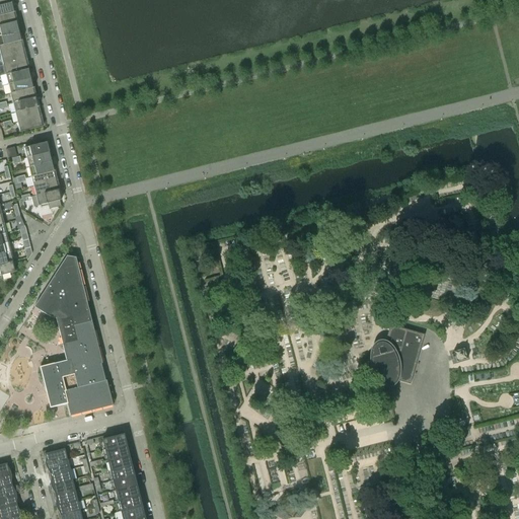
[(12,3),(0,5),(0,15),(14,12),(12,3)]
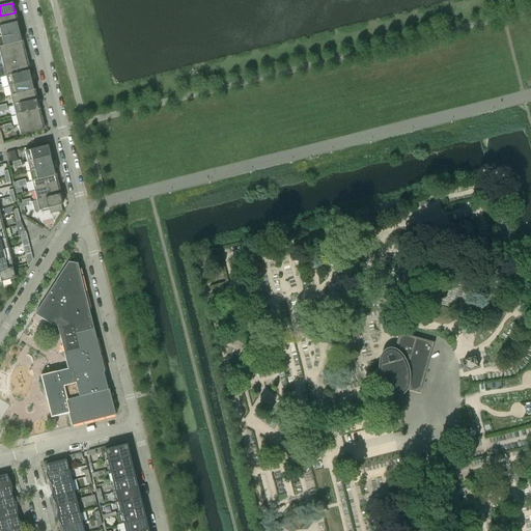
[(15,12),(0,16),(0,26),(17,23),(15,12)]
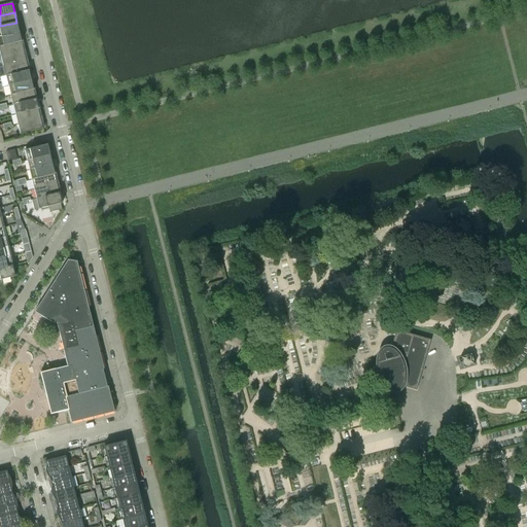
[(16,23),(0,26),(0,36),(20,32),(16,23)]
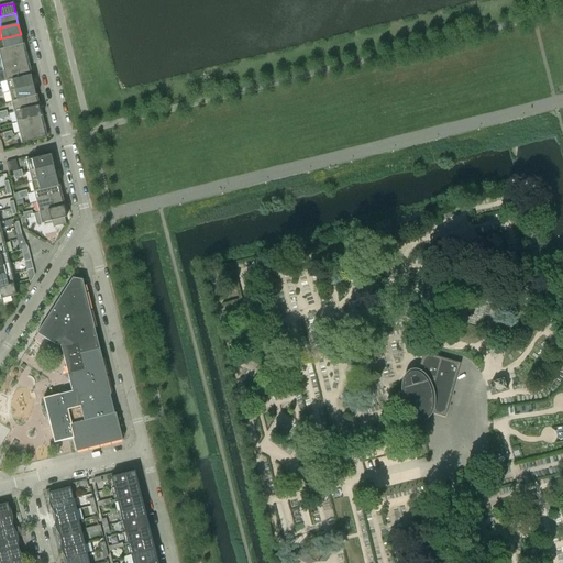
[(21,34),(0,39),(0,50),(23,44),(21,34)]
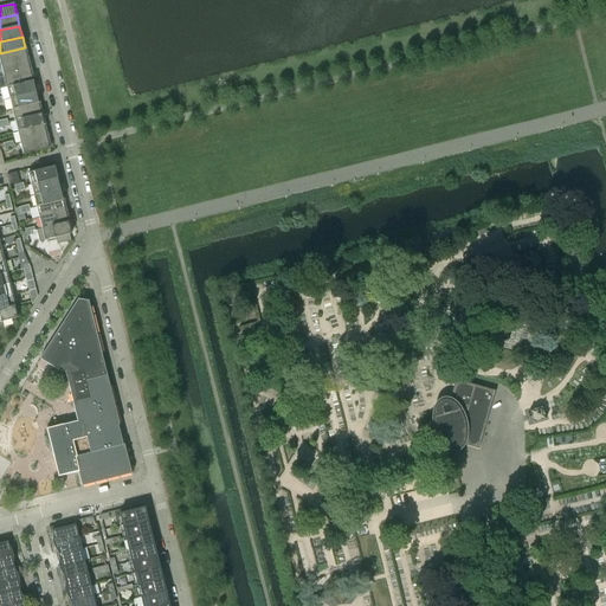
[(25,47),(0,53),(0,60),(1,65),(27,59),(25,47)]
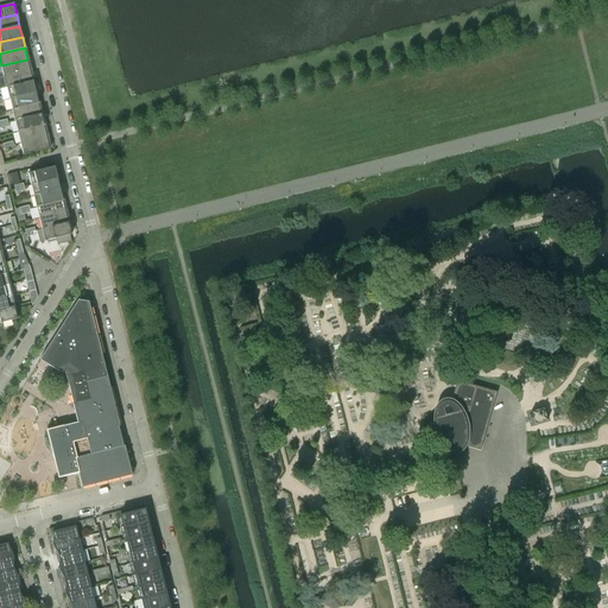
[(27,59),(1,65),(4,77),(31,70),(27,59)]
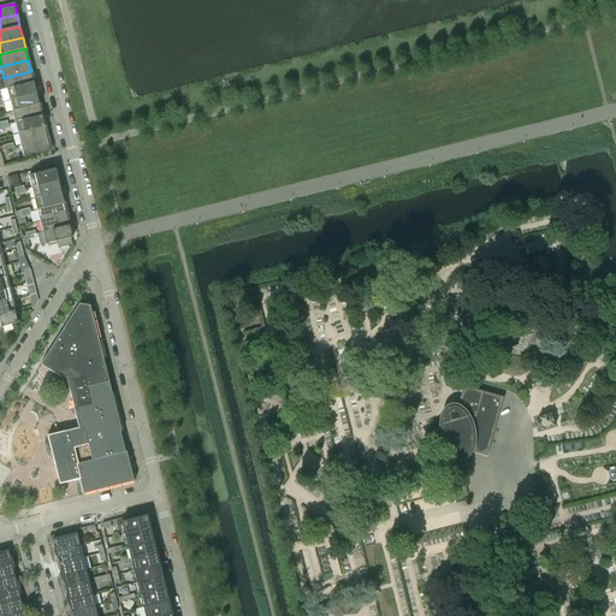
[(31,71),(4,78),(7,89),(34,82),(31,71)]
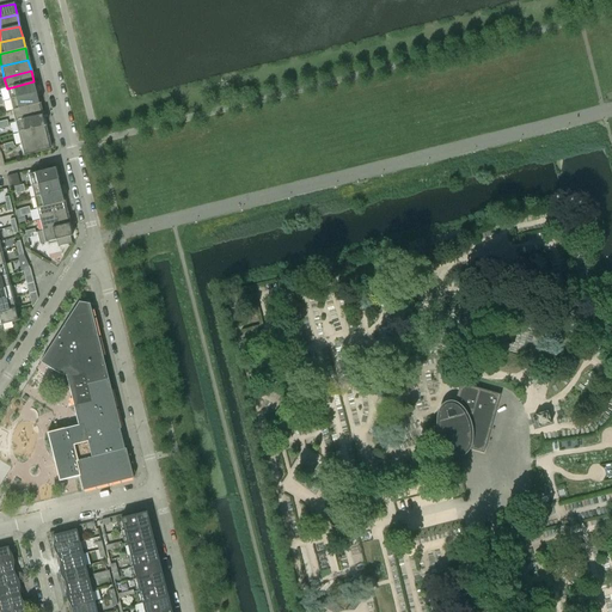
[(34,81),(7,89),(10,99),(36,93),(34,81)]
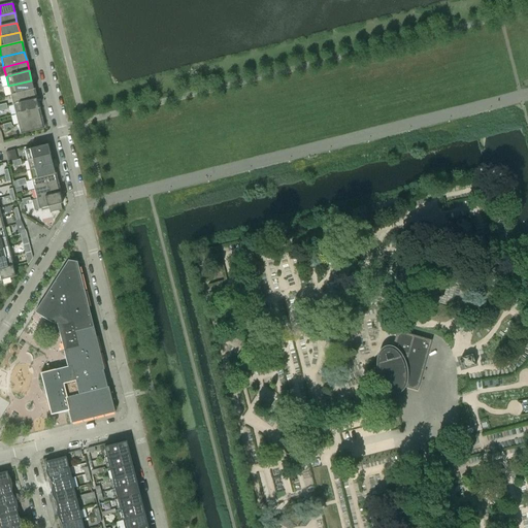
[(31,80),(8,86),(10,96),(34,90),(31,80)]
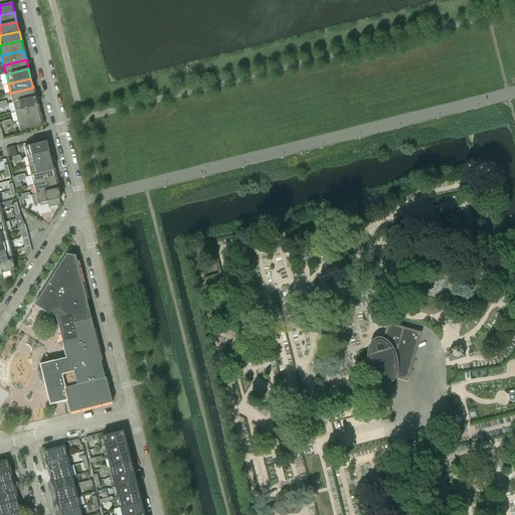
[(33,88),(10,94),(13,103),(35,97),(33,88)]
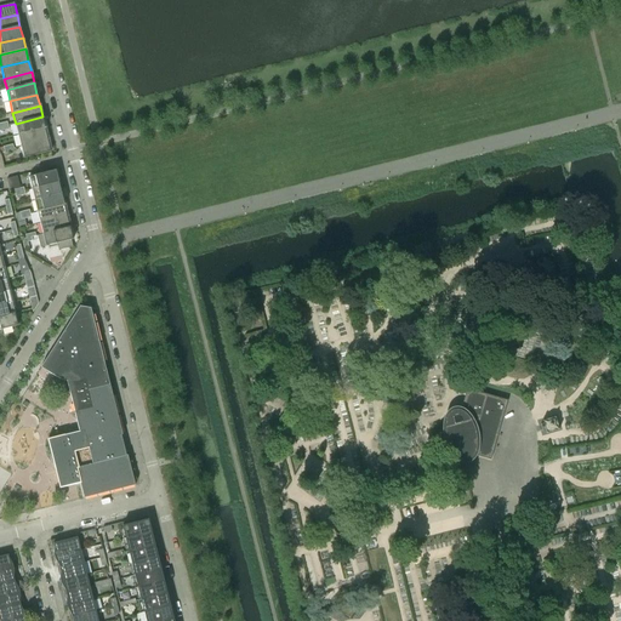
[(43,117),(16,124),(18,135),(45,129),(43,117)]
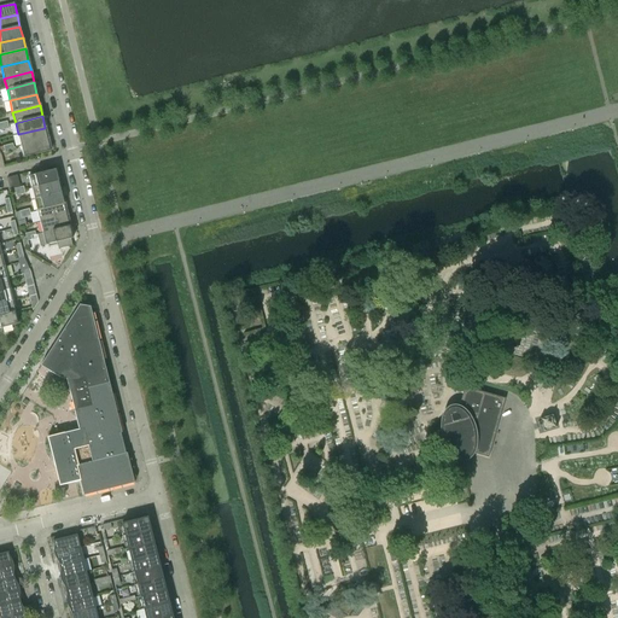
[(45,128),(18,134),(21,145),(48,139),(45,128)]
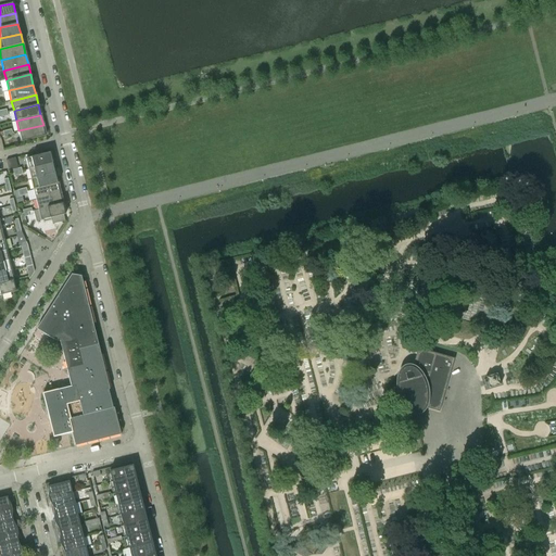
[(43,125),(19,130),(22,141),(46,136),(43,125)]
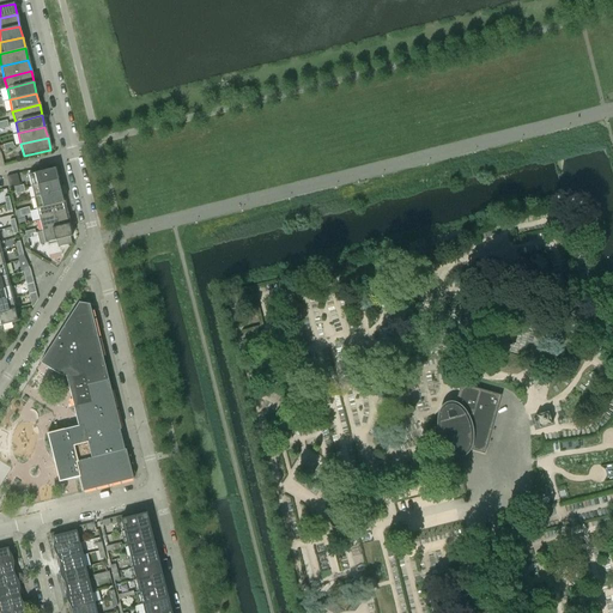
[(55,168),(29,175),(31,187),(59,180),(55,168)]
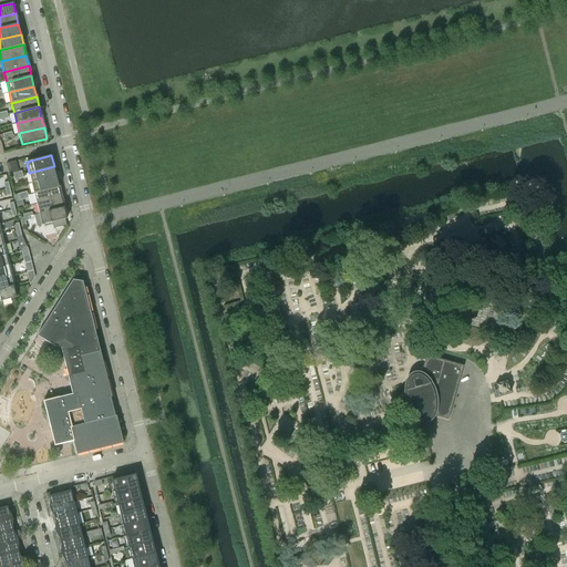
[(54,166),(29,173),(32,183),(57,177),(54,166)]
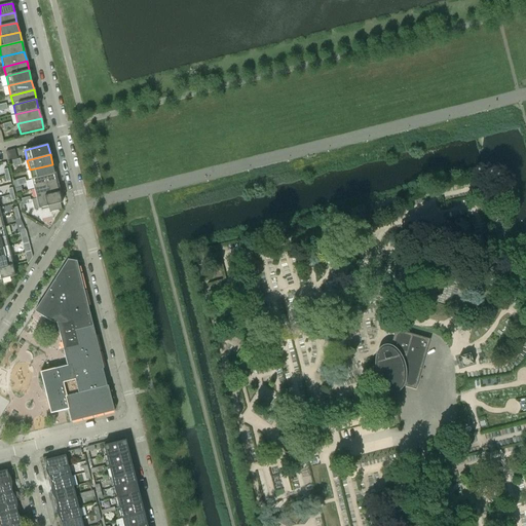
[(52,164),(30,170),(32,179),(54,174),(52,164)]
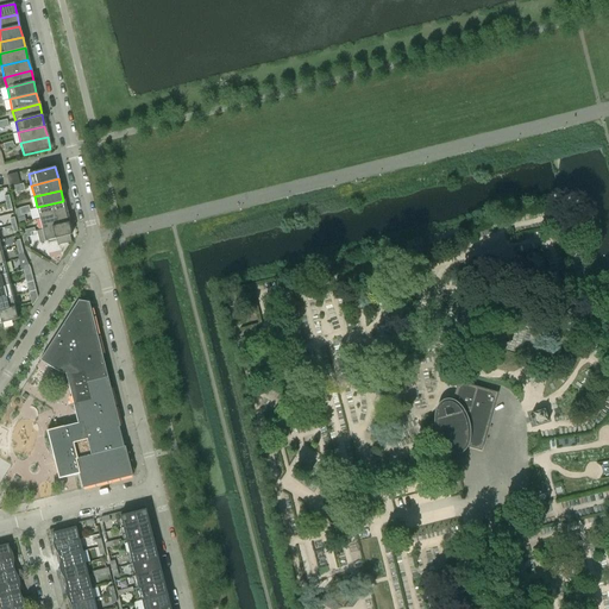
[(63,201),(37,207),(39,219),(67,212),(63,201)]
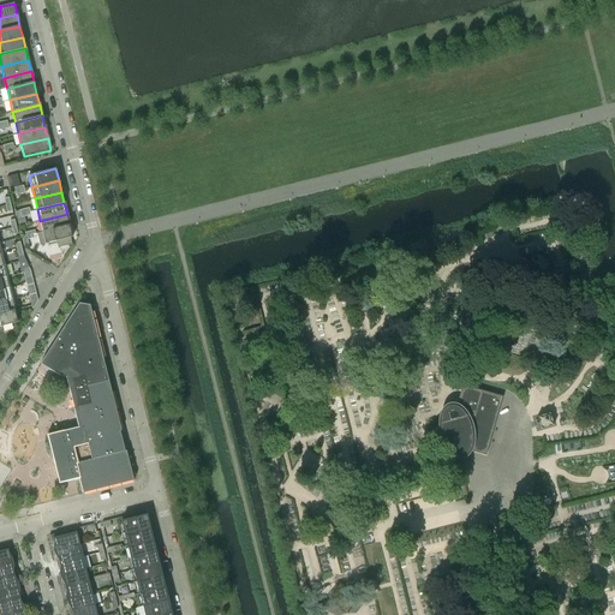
[(30,215),(30,212),(16,215),(19,226),(27,225),(24,216),(30,215)]
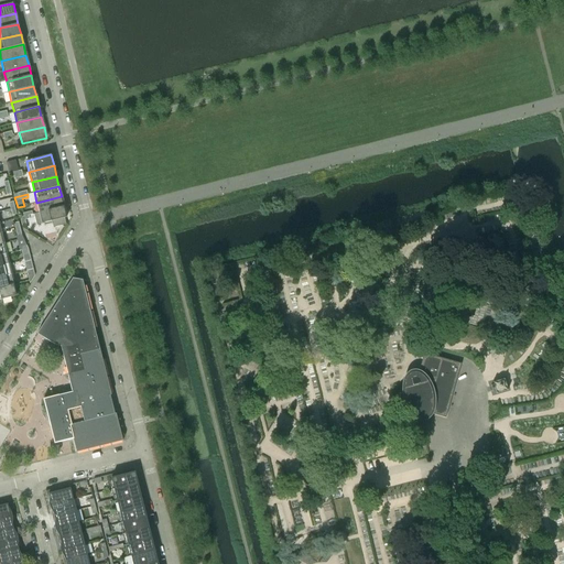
[(64,206),(62,196),(36,203),(40,213),(64,206)]
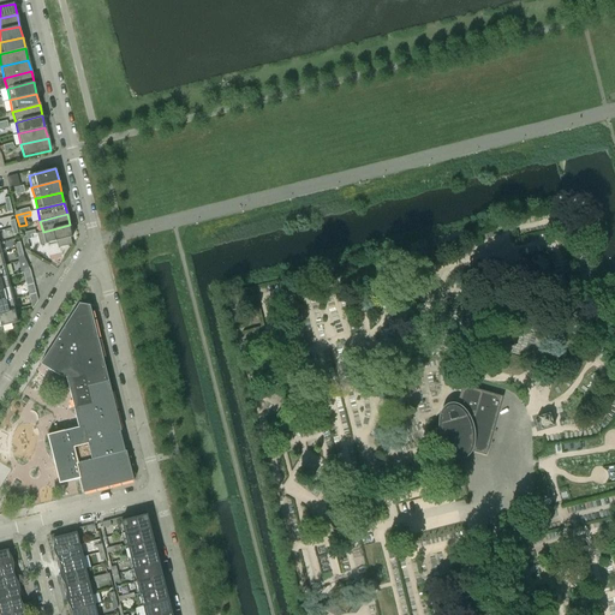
[(72,237),(70,225),(43,232),(37,233),(40,245),(48,244),(48,246),(57,244),(58,249),(72,245),(71,238),(72,237)]
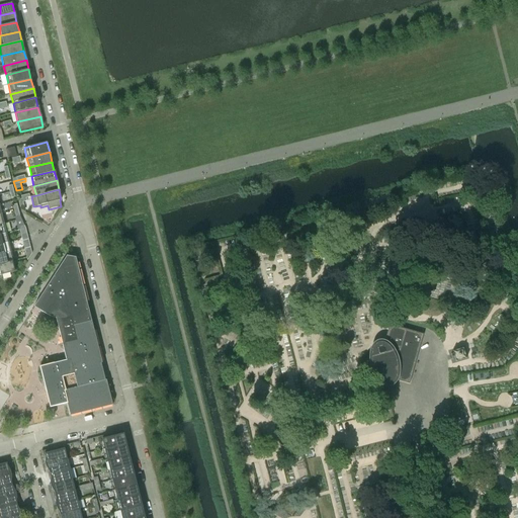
[(26,198),(22,199),(18,199),(20,207),(23,206),(22,202),(26,201),(26,198)]
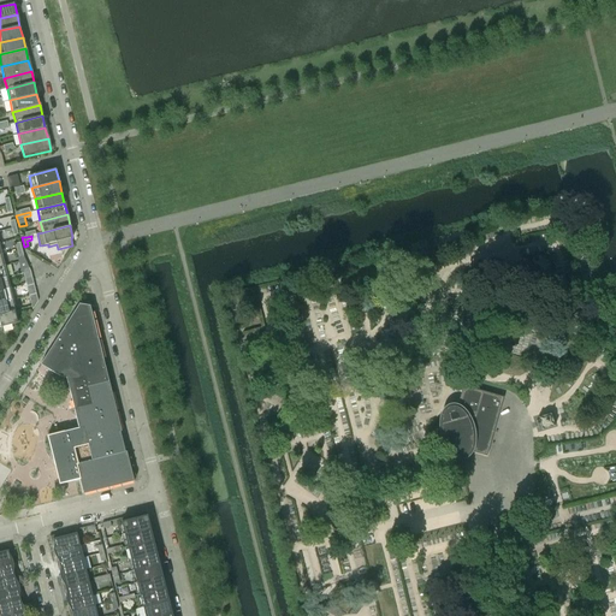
[(10,289),(0,290),(0,302),(12,300),(10,289)]
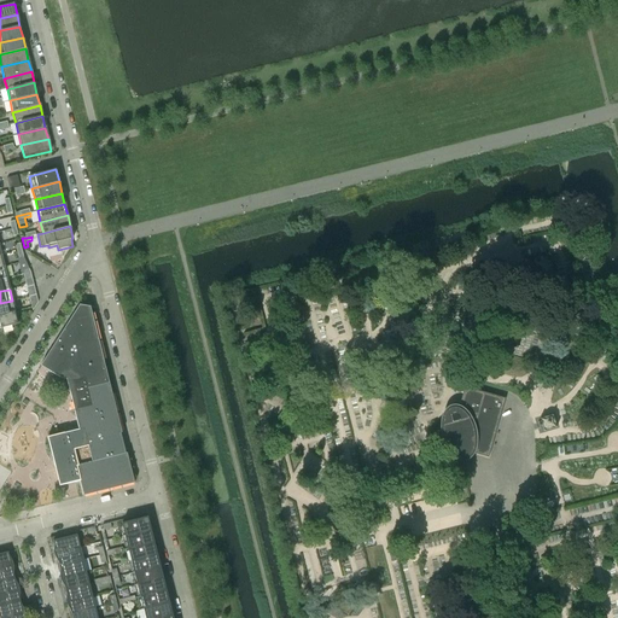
[(12,301),(0,303),(0,315),(15,313),(12,301)]
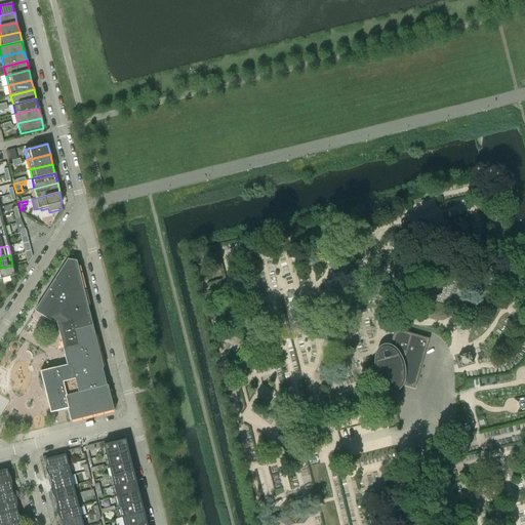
[(46,292),(35,311),(46,318),(51,321),(56,322),(59,333),(72,330),(74,329),(92,324),(77,260),(68,259),(52,283),(46,292)]
